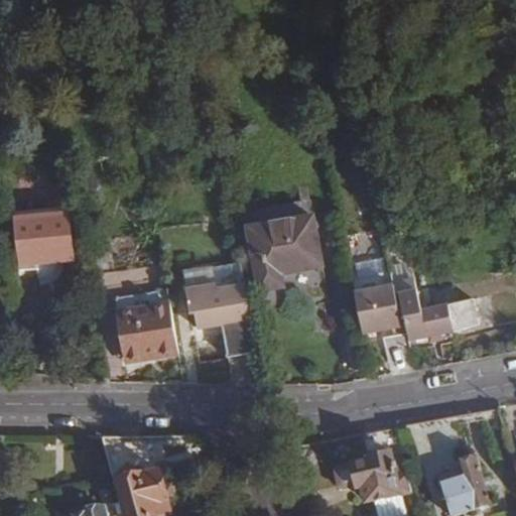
[(68,216),(11,221),(16,266),(73,260),(68,216)]
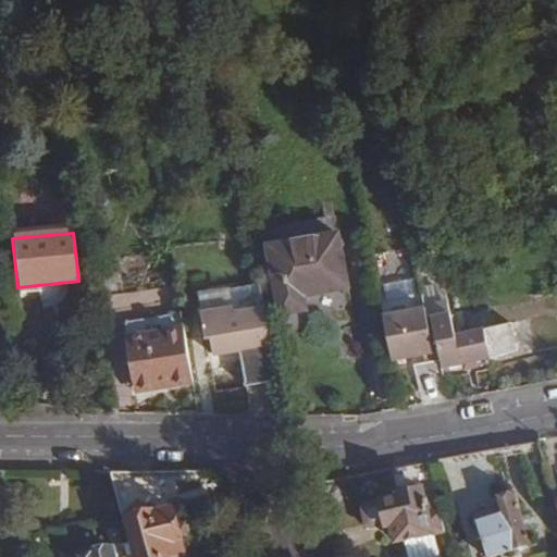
[(336,235),(268,248),(280,314),(306,311),(302,296),(346,288),(336,235)]
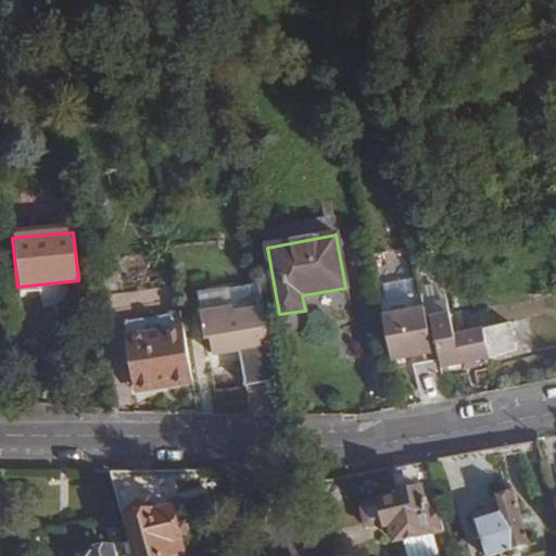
[(441,301),(380,314),(389,361),(415,354),(429,351),(422,318),(427,318),(436,358),(417,362),(408,365),(414,392),(441,386),(436,363),(510,345),(504,321),(449,335),(441,301)]
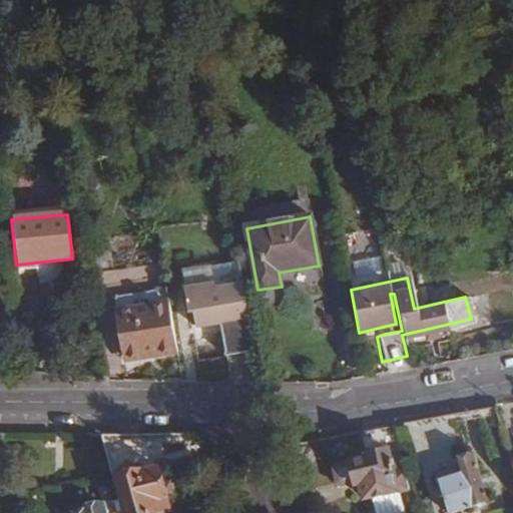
[(225,357),(255,352),(242,285),(214,290),(213,284),(184,290),(188,314),(192,313),(195,328),(219,325),(225,357)]
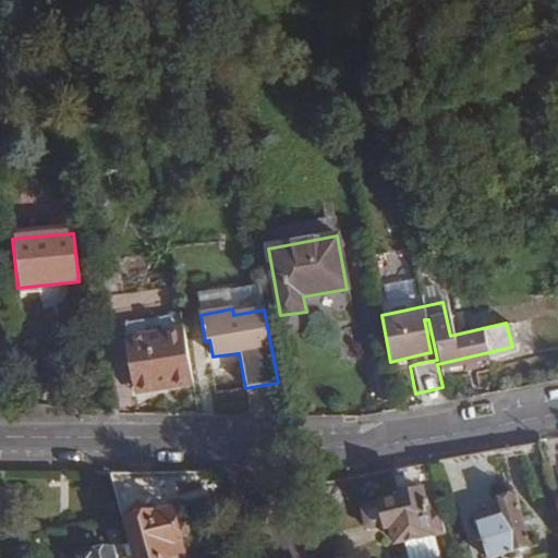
[(182,329),(181,318),(123,328),(125,339),(182,329)]
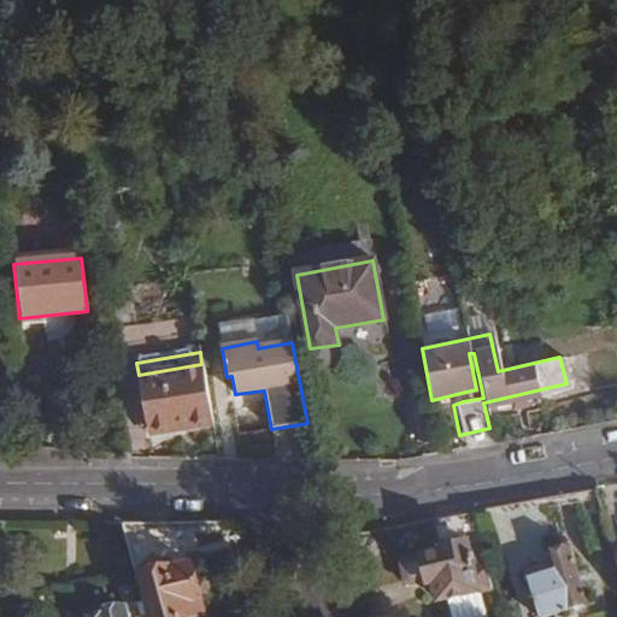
[(476,389),(460,393),(463,401),(483,398),(474,353),(469,353),(476,389)]
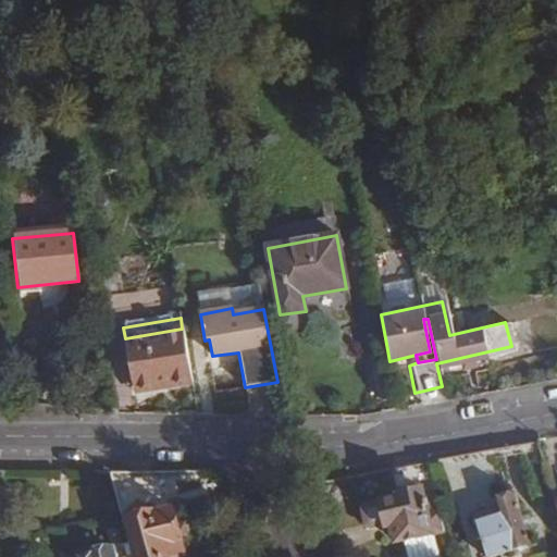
[(528,321),(514,323),(518,353),(532,350),(528,321)]
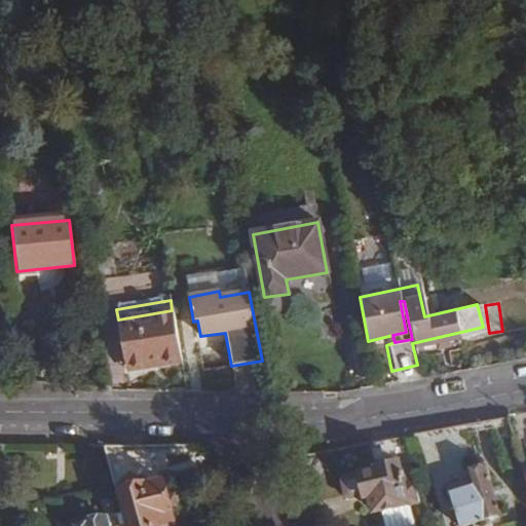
[(158,366),(181,363),(172,310),(118,320),(125,364),(157,360),(158,366)]
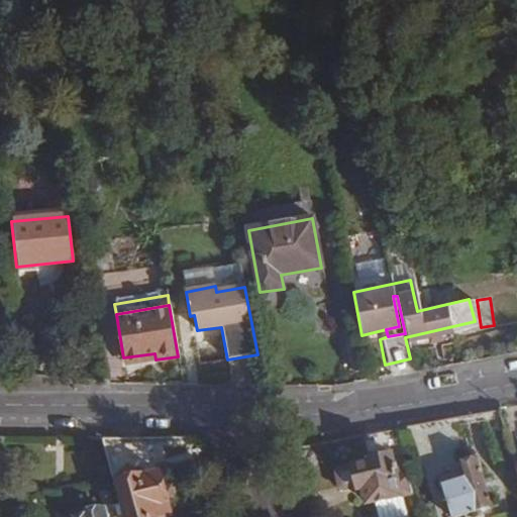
[(196,333),(198,346),(222,341),(219,328),(196,333)]
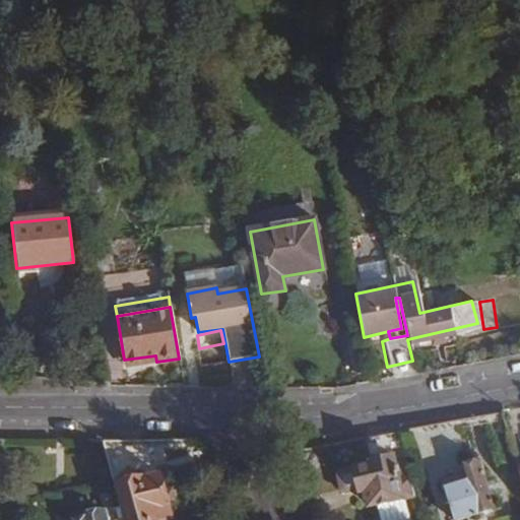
[(125,367),(156,362),(155,355),(124,360),(125,367)]
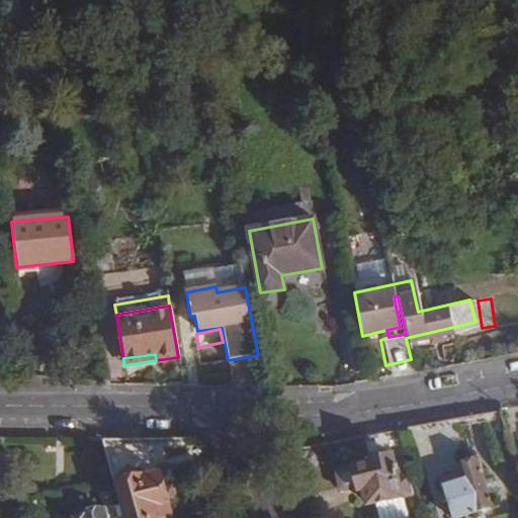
[(456,456),(447,422),(417,428),(426,463),(456,456)]
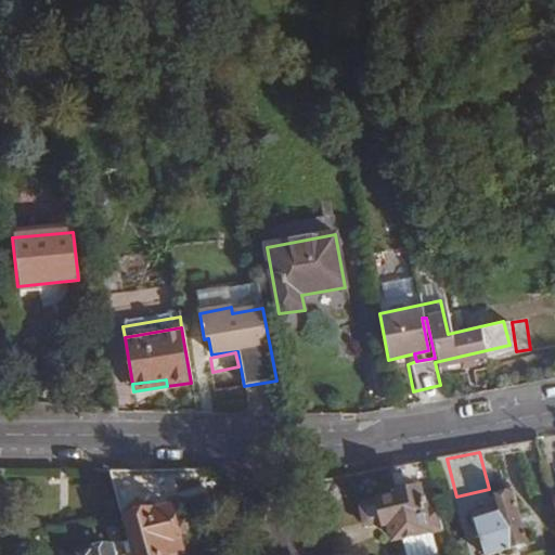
[(428,493),(421,463),(390,468),(398,499),(360,508),(365,532),(384,528),(385,533),(390,532),(394,546),(401,544),(433,537),(427,518),(427,516),(433,514),(428,498),(423,500),(422,494),(428,493)]
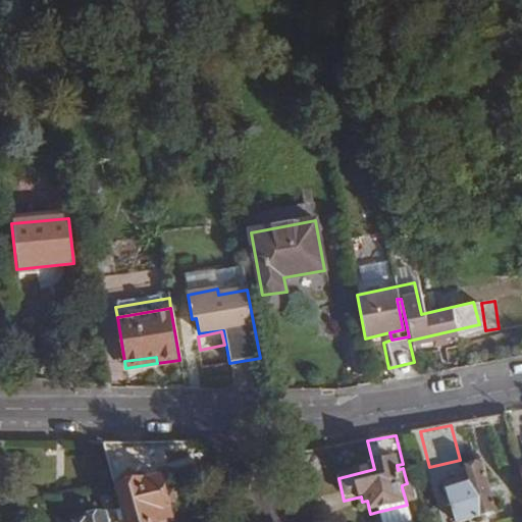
[(163,521),(172,520),(153,441),(108,441),(128,521),(163,521)]
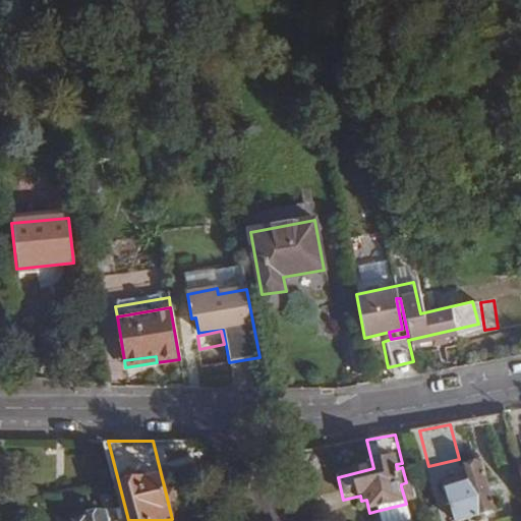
[(444,490),(453,520),(454,520),(490,510),(475,462),(462,466),(467,482),(444,490)]
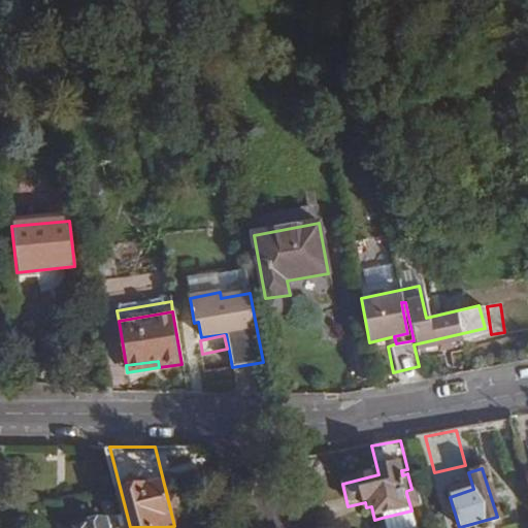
[(422,508),(418,490),(406,493),(411,510),(422,508)]
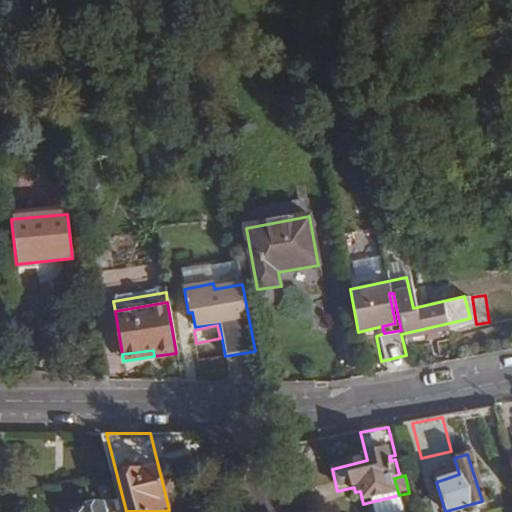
[(402,511),(399,495),(370,502),(372,511),(402,511)]
